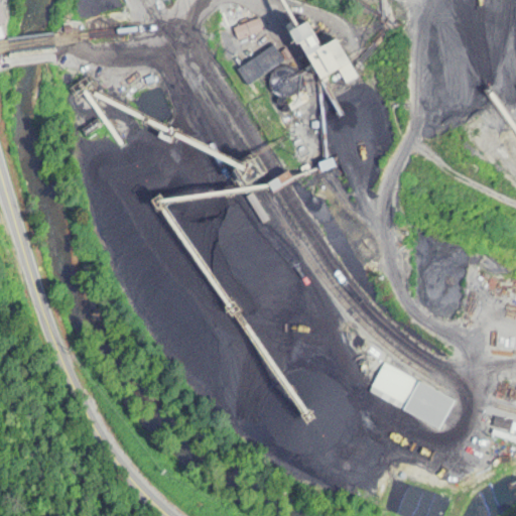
[(106,0),(78,0),(78,11),(106,11),(106,0)]
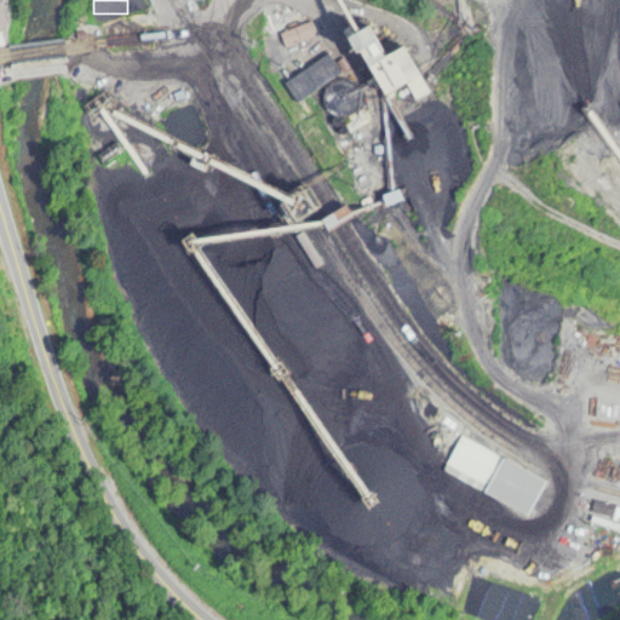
[(315,38),(309,23),(280,36),(286,51),(315,38)]
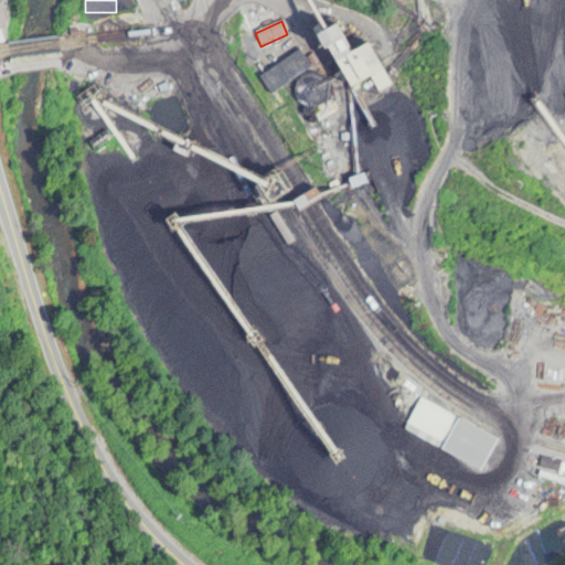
[(370,42),(351,51),(338,24),(322,32),(349,88),(371,78),(379,93),(391,87),(370,42)]
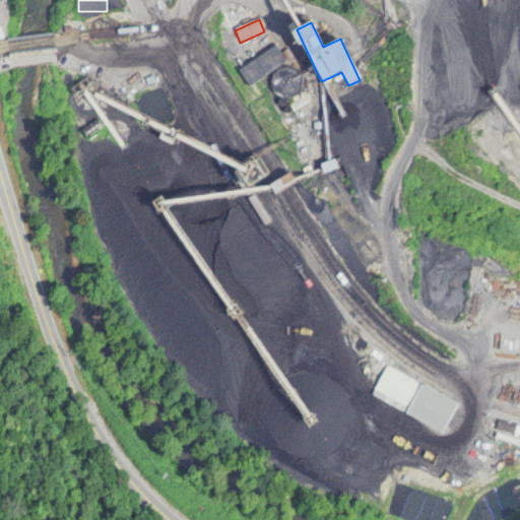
[(249,87),(286,63),(275,47),(238,71),(249,87)]
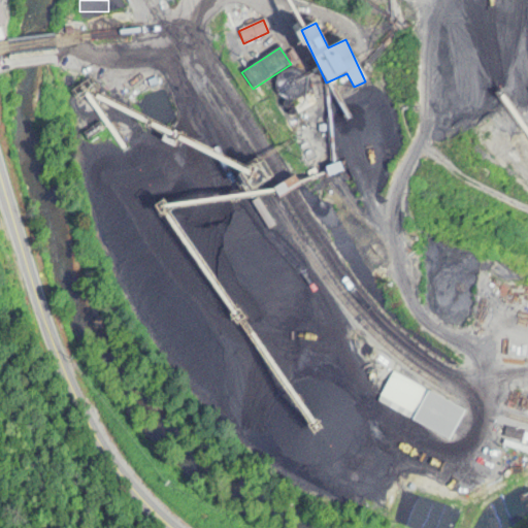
[(376,402),(449,441),(465,411),(393,372),(376,402)]
